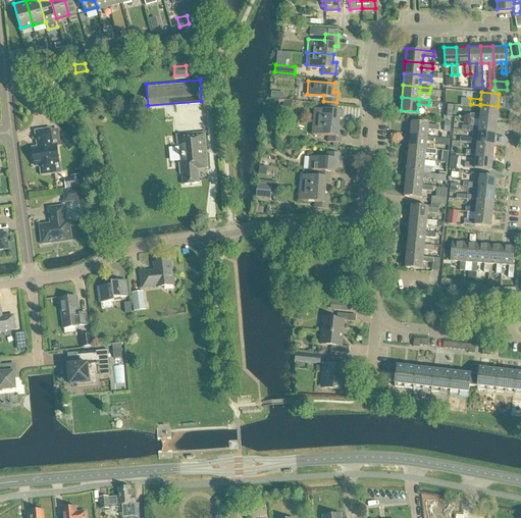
[(336,102),(323,101),(322,107),(313,106),(312,118),(339,121),(340,113),(343,113),(344,109),(335,108),(336,102)]
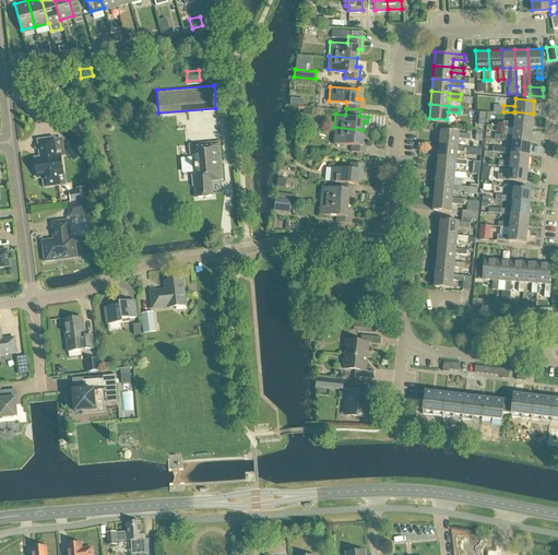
[(514,111),(514,113),(513,120),(502,118),(501,124),(513,126),(513,125),(531,127),(533,114),(514,111)]
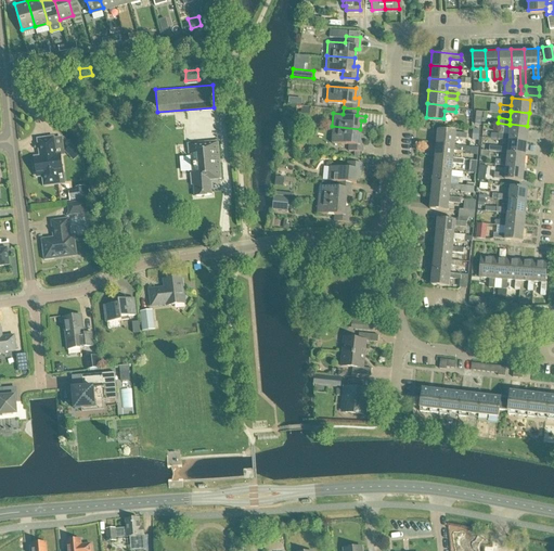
[(510,124),(510,125),(509,132),(498,130),(497,136),(507,138),(507,137),(526,139),(527,126),(510,124)]
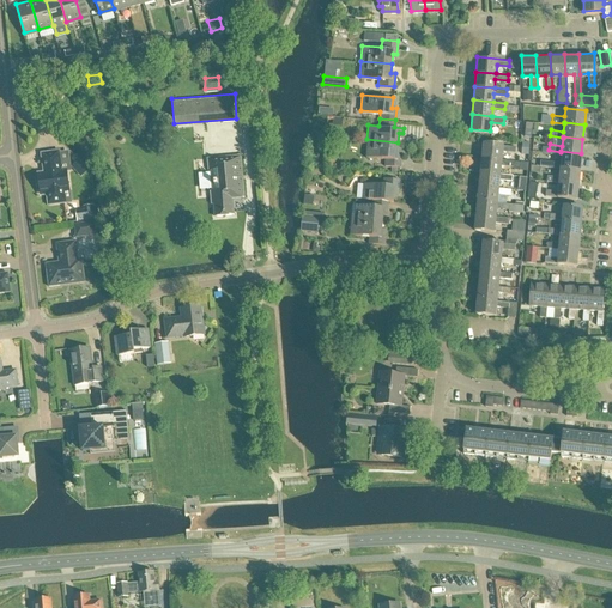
[(398,143),(367,139),(365,154),(385,157),(385,164),(400,165),(401,152),(397,152),(398,143)]
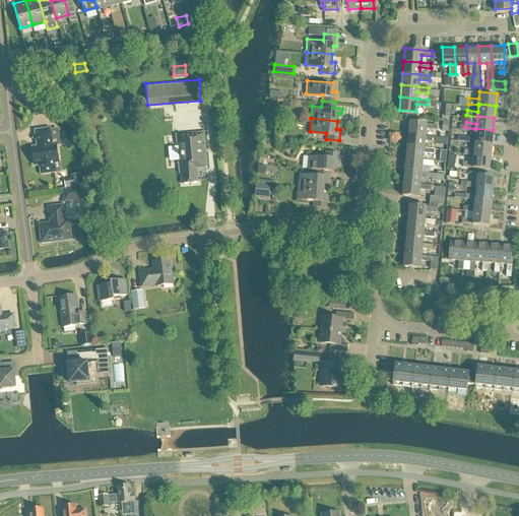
[(427,121),(409,119),(408,132),(425,133),(426,126),(436,127),(437,122),(427,121)]
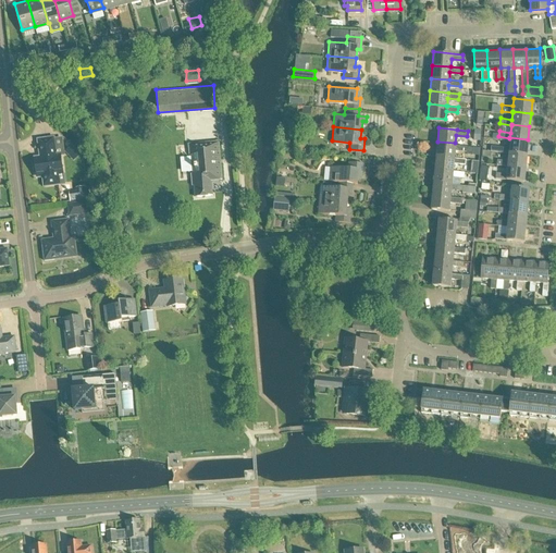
[(62,134),(52,136),(38,137),(40,155),(34,156),(35,161),(33,162),(34,171),(36,170),(36,173),(42,172),(44,182),(63,180),(59,154),(64,152),(62,134)]
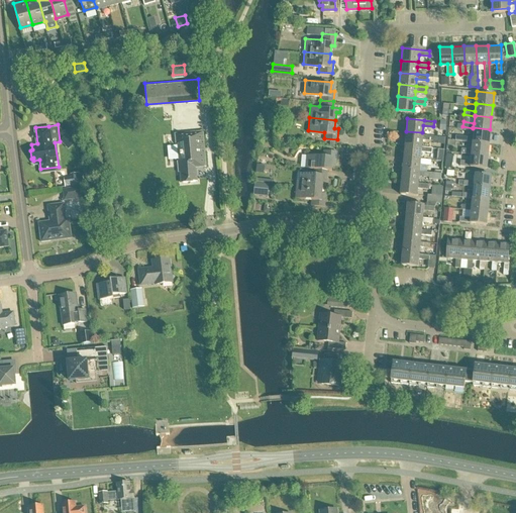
[(472,135),(461,134),(454,133),(454,137),(461,138),(472,140),(472,139),(489,141),(490,129),(473,127),(473,128),(472,135)]
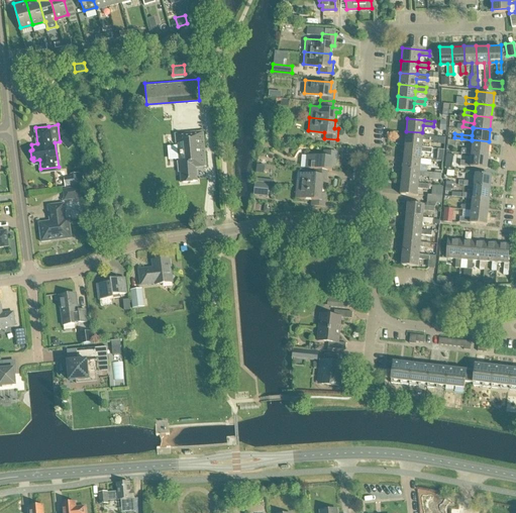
[(272,128),(271,137),(281,138),(282,130),(272,128)]
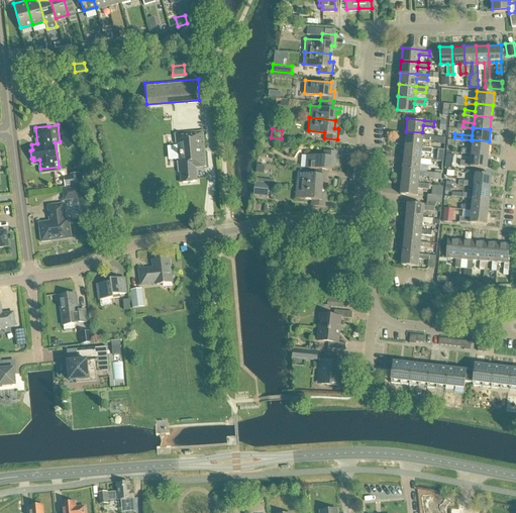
[(205,164),(202,129),(175,131),(176,140),(177,140),(179,158),(177,158),(178,170),(179,170),(180,181),(197,180),(196,166),(203,165),(203,164),(205,164)]
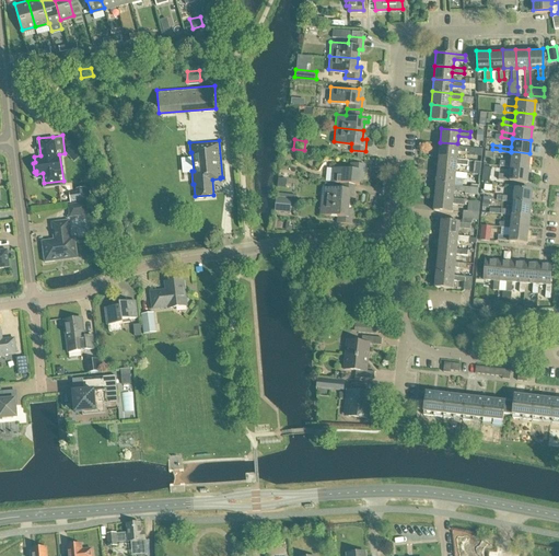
[(80,152),(71,142),(65,149),(73,159),(80,152)]
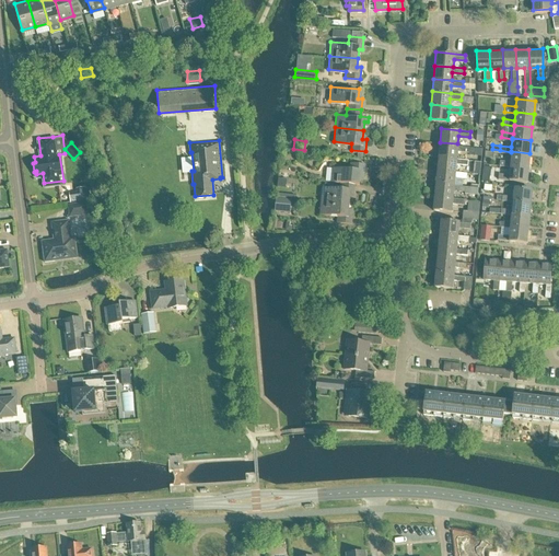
[(457,143),(440,142),(438,155),(456,157),(457,149),(468,150),(469,145),(457,143)]
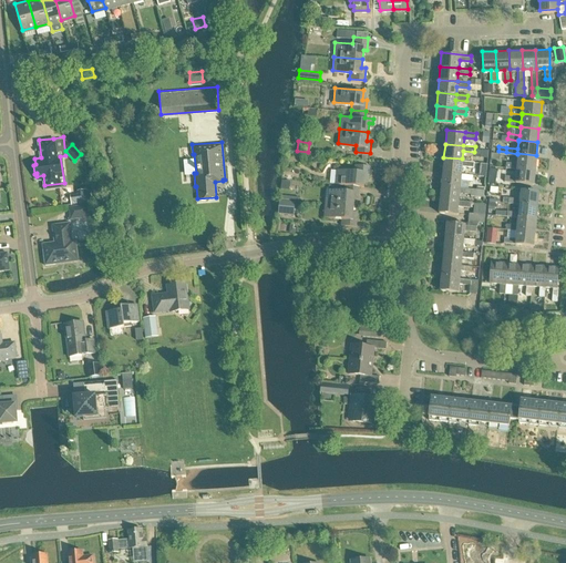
[(517,153),(517,154),(516,161),(505,160),(504,165),(516,167),(516,166),(535,169),(536,155),(517,153)]
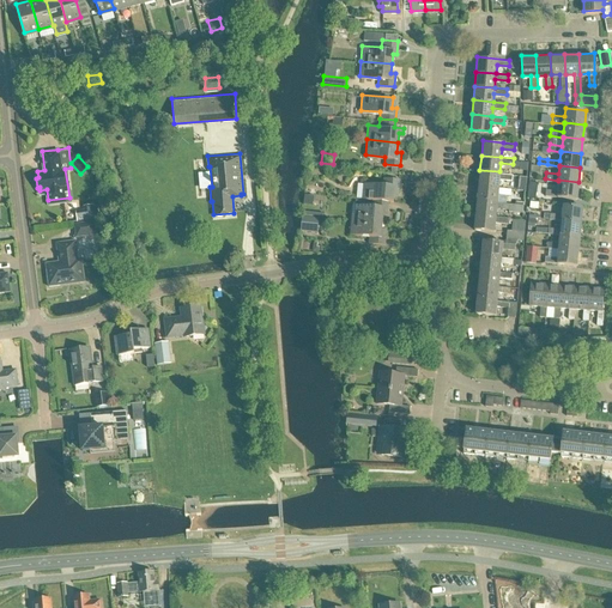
[(500,171),(479,170),(478,184),(498,186),(500,177),(511,178),(511,172),(500,171)]
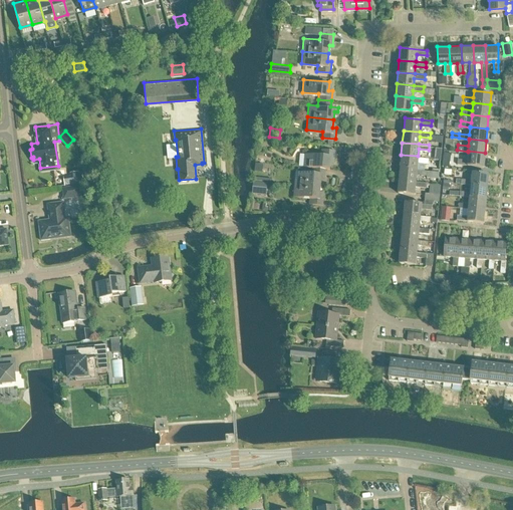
[(333,159),(334,149),(321,148),(321,154),(304,152),(303,165),(313,166),(325,167),(329,167),(330,159),(333,159)]
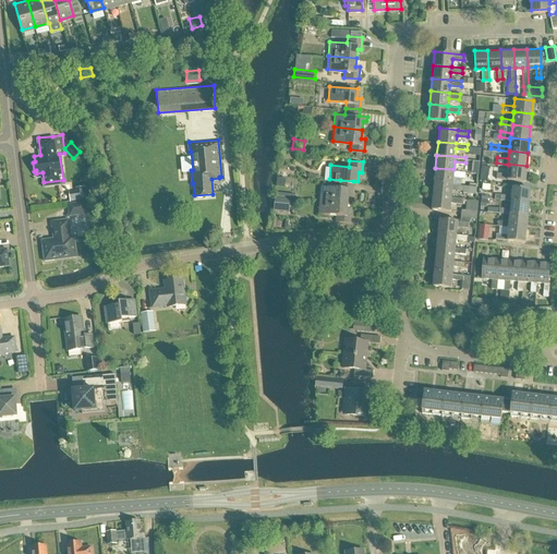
[(508,164),(508,165),(507,172),(496,170),(495,176),(524,179),(527,166),(508,164)]
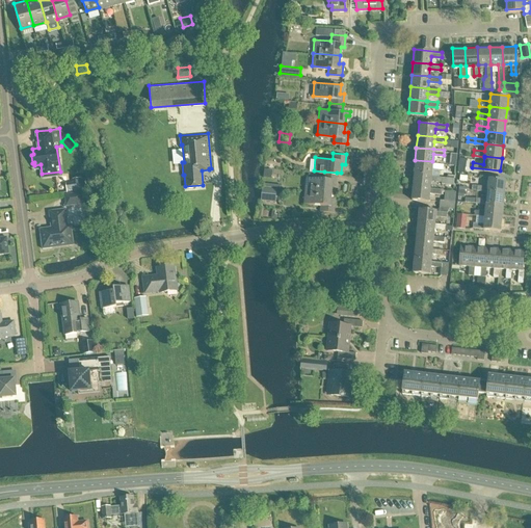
[(432,161),(415,160),(414,173),(431,174),(431,166),(443,167),(443,162),(442,162),(432,161)]
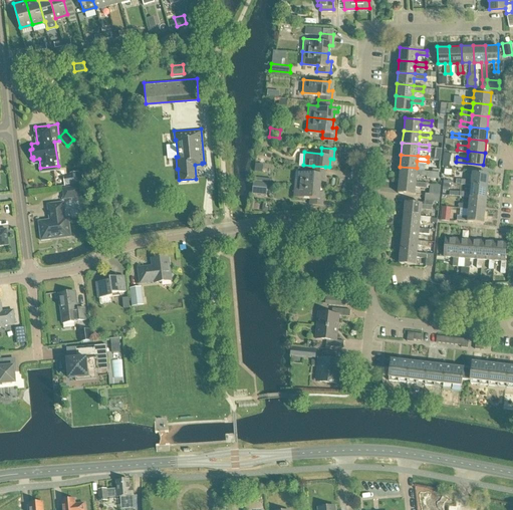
[(325,167),(313,166),(313,171),(295,169),(294,182),(320,185),(321,172),(324,173),(325,167)]
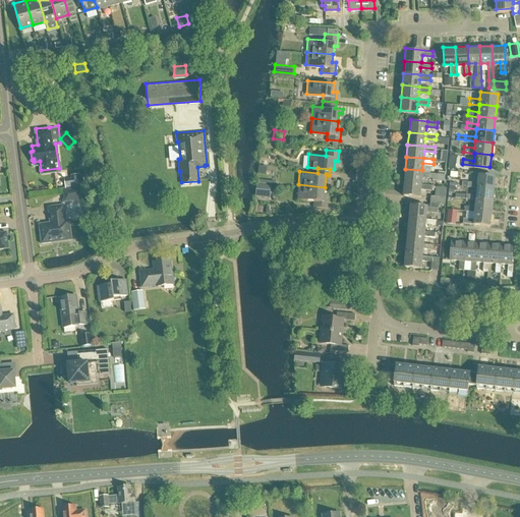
[(422,170),(405,169),(404,181),(420,182),(421,175),(431,176),(431,178),(443,179),(444,173),(434,171),(422,170)]
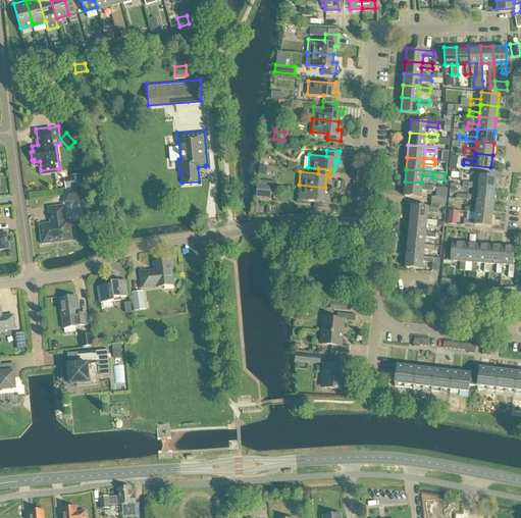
[(495,188),(496,174),(478,172),(477,180),(467,179),(467,185),(477,186),(495,188)]
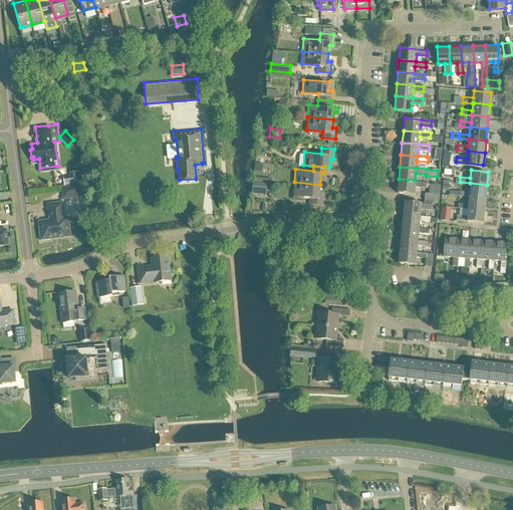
[(415,180),(399,179),(398,191),(414,193),(415,185),(425,186),(426,181),(415,180)]
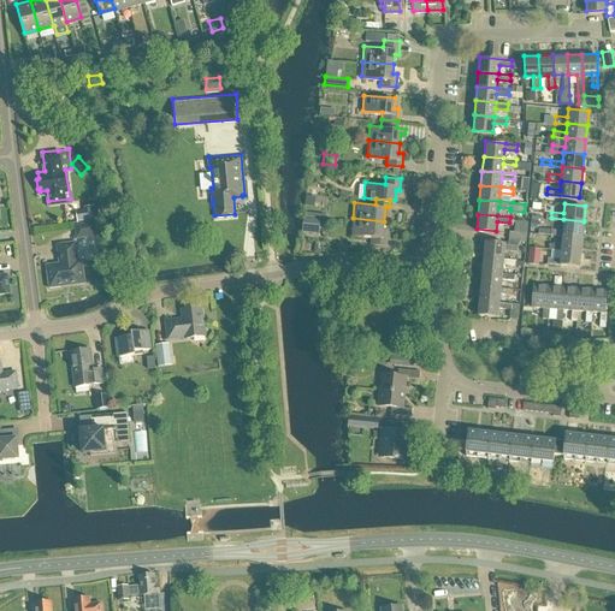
[(384,221),(353,218),(350,233),(371,235),(370,242),(385,243),(386,231),(383,231),(384,221)]
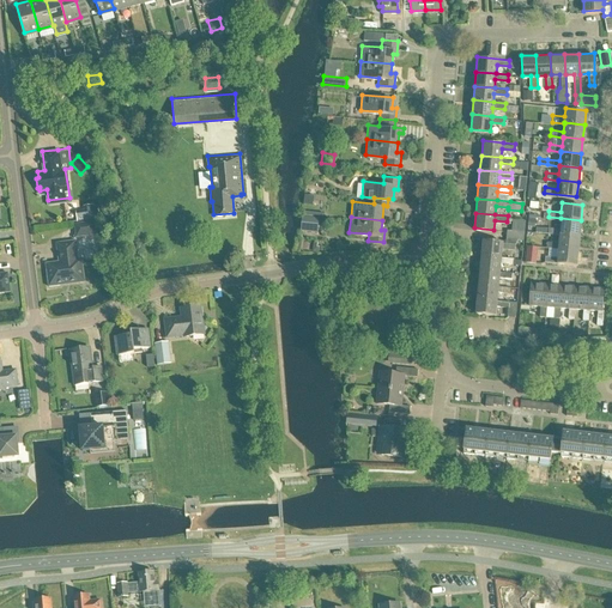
[(561,218),(559,226),(547,225),(546,231),(559,232),(579,235),(581,220),(561,218)]
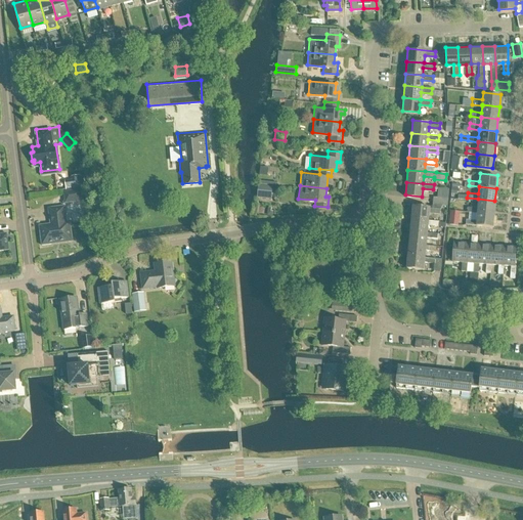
[(79,187),(63,189),(64,200),(80,198),(79,187)]
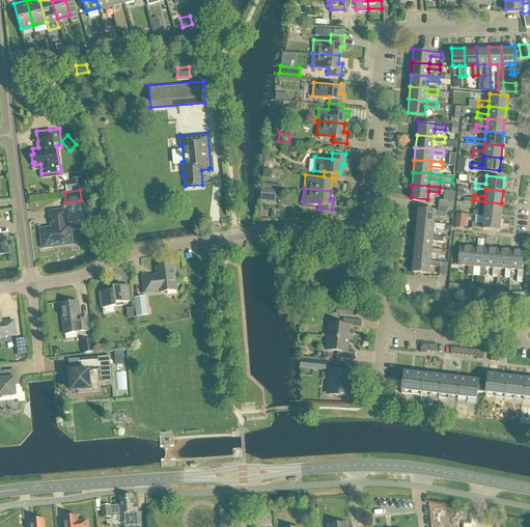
[(439,197),(438,204),(447,205),(452,205),(452,198),(439,197)]
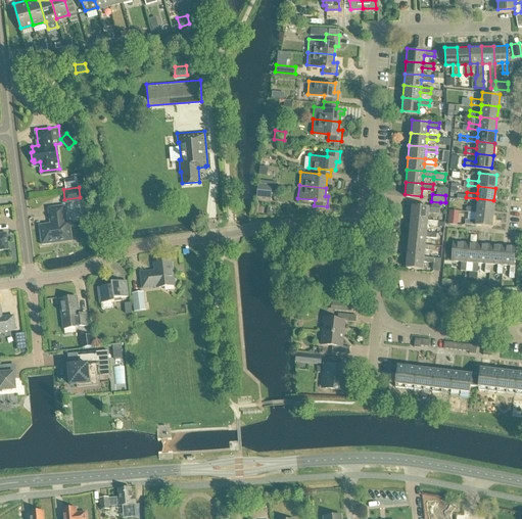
[(477,198),(476,205),(466,204),(465,209),(475,210),(492,213),(493,200),(477,198)]
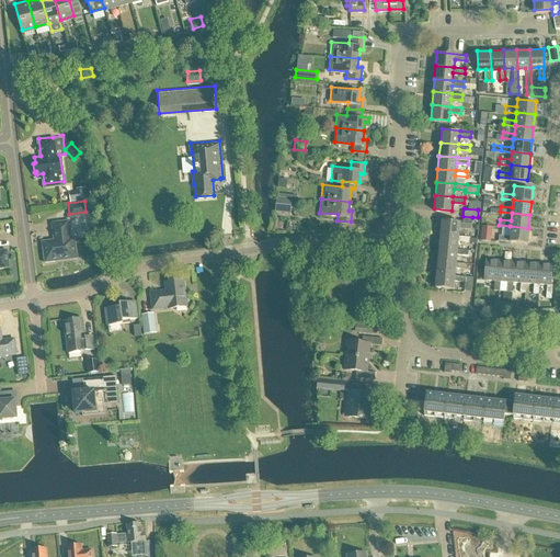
[(460,220),(442,218),(440,231),(458,234),(459,225),(470,226),(470,222),(472,217),(463,216),(463,220),(460,220)]
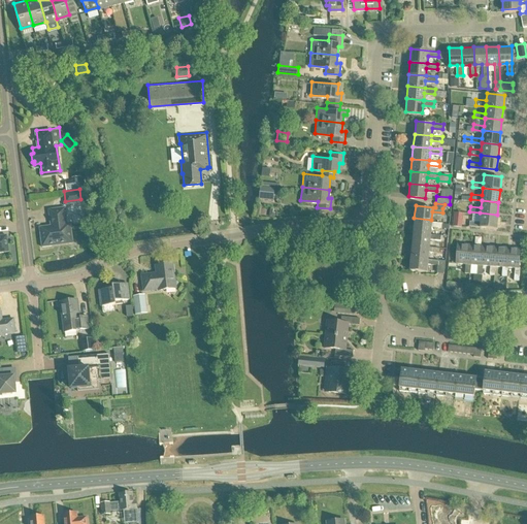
[(40,236),(41,244),(51,243),(51,242),(71,239),(68,222),(65,222),(63,206),(48,207),(51,224),(40,226),(41,236),(40,236)]
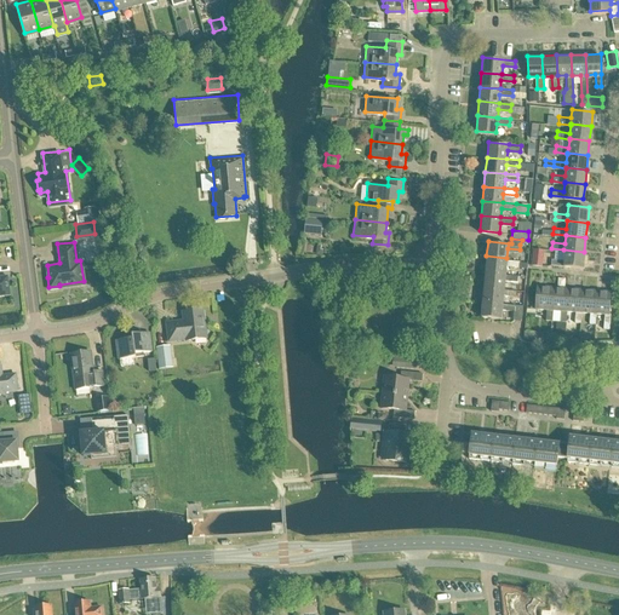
[(563,249),(563,258),(550,257),(550,263),(583,266),(584,252),(563,249)]
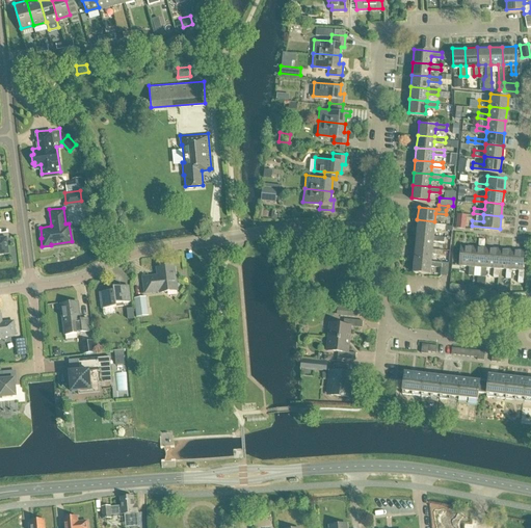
[(434,221),(417,219),(416,233),(433,234),(434,227),(445,228),(445,222),(434,221)]
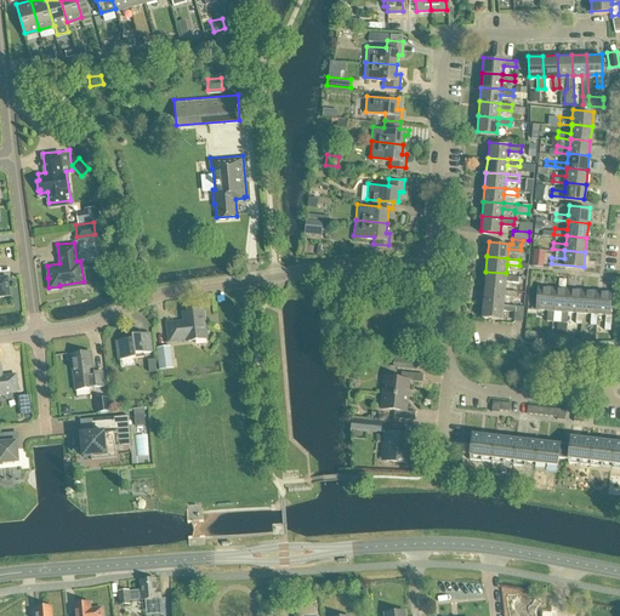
[(485,272),(484,286),(505,287),(505,279),(518,280),(518,274),(506,273),(485,272)]
